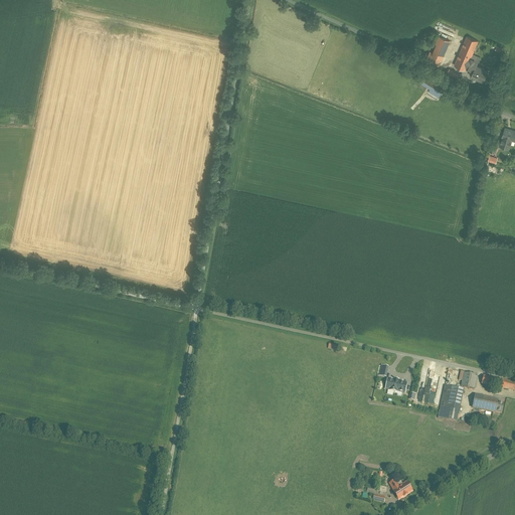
[(450,40),(437,35),(434,42),(438,44),(434,53),(442,58),(450,40)]
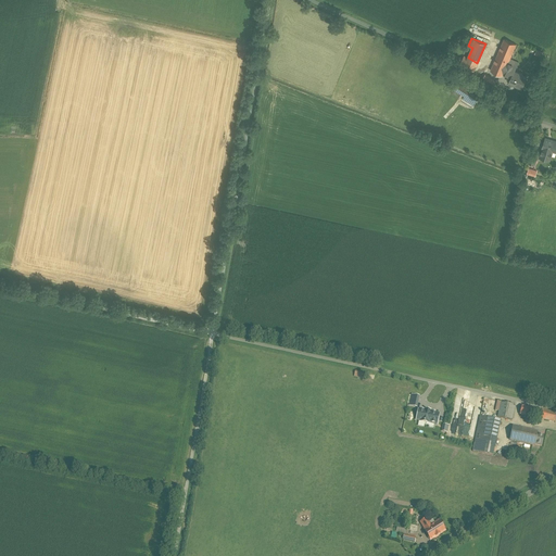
[(504,39),(491,71),(503,76),(504,74),(508,63),(509,61),(515,63),(517,58),(512,55),(517,45),(504,39)]
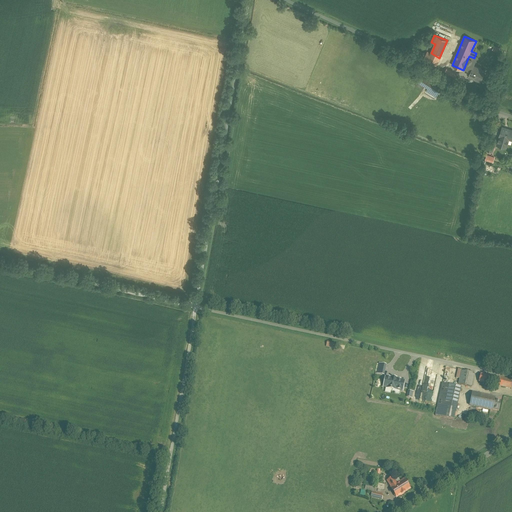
[(431,53),(427,52),(422,61),(434,68),(440,59),(439,58),(431,53)]
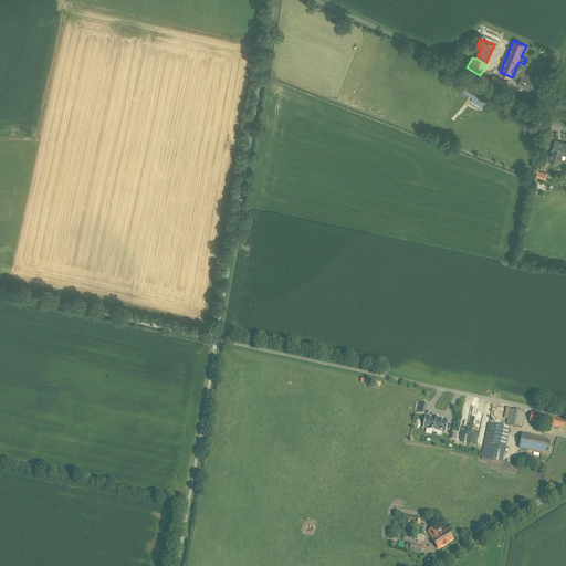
[(536,77),(523,72),(525,67),(517,64),(513,75),(521,79),(519,83),(532,90),(536,77)]
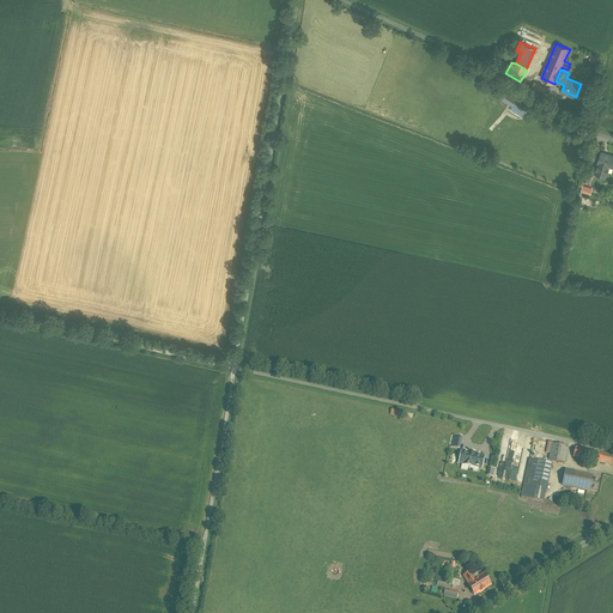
[(547,90),(535,83),(530,89),(544,97),(547,90)]
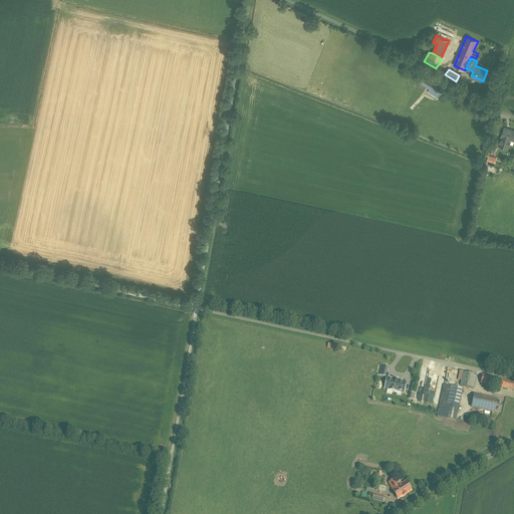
[(443,89),(423,77),(420,82),(434,91),(433,94),(438,97),(440,94),(443,89)]
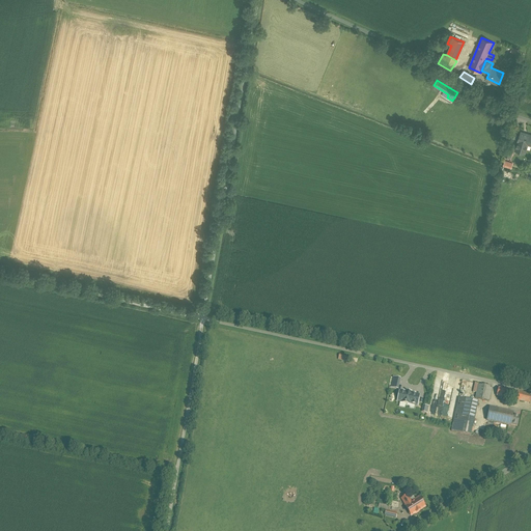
[(530,144),(530,135),(522,132),(516,147),(514,147),(513,149),(515,150),(525,152),(528,144),(530,145),(530,144)]
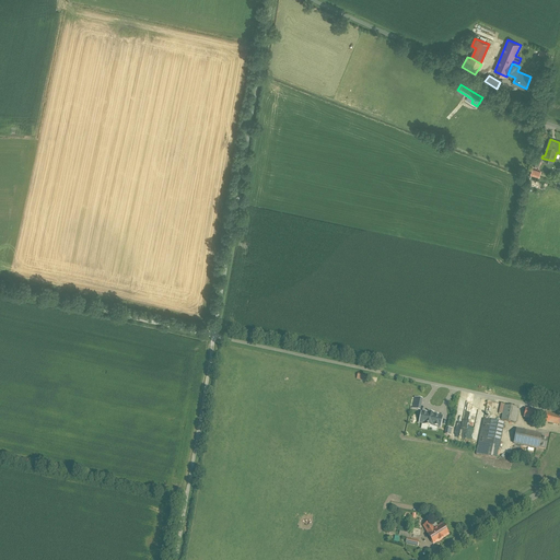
[(536,153),(532,164),(539,166),(541,158),(543,155),(536,153)]
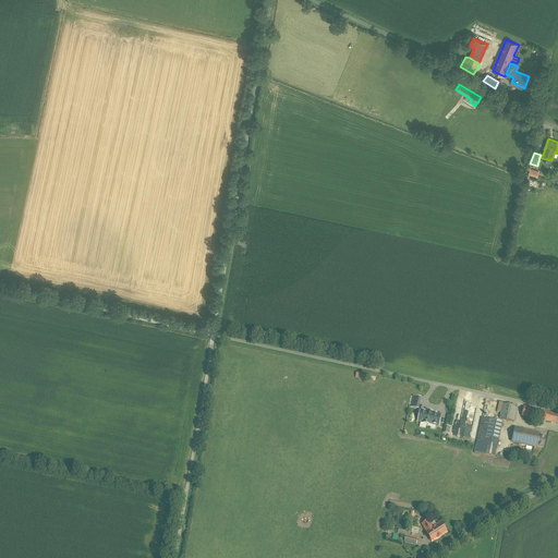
[(419,409),(421,398),(413,397),(411,408),(419,409)]
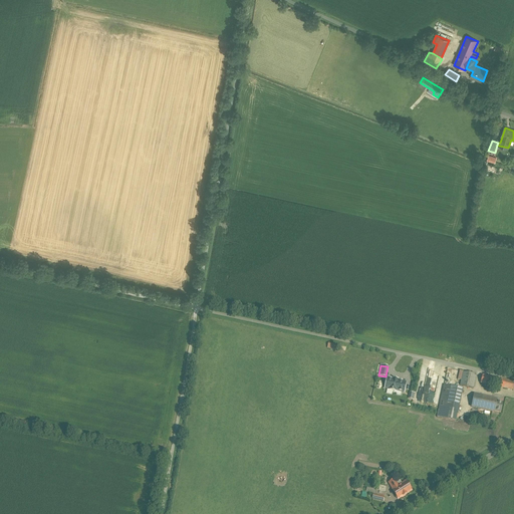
[(476,375),(463,372),(460,386),(473,389),(476,375)]
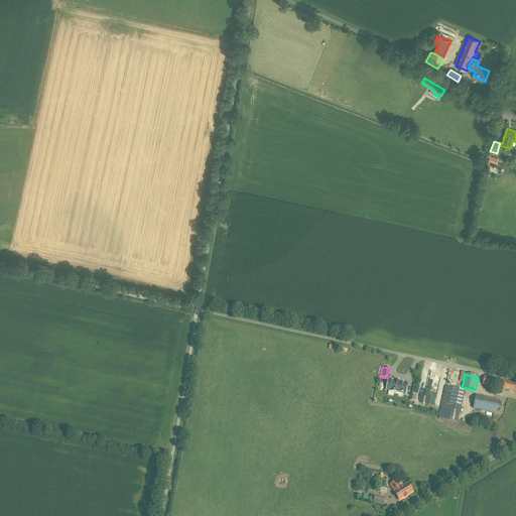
[(515,383),(484,377),(483,385),(515,392),(515,389),(515,387),(515,383)]
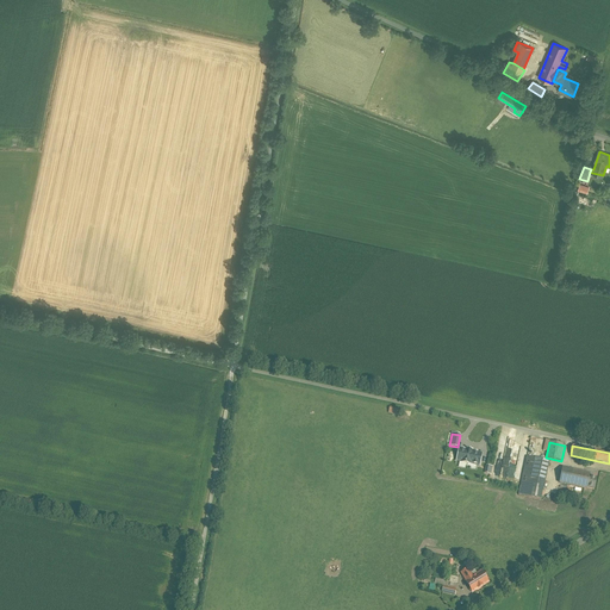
[(466,452),(460,450),(458,461),(461,462),(467,465),(468,458),(470,452),(466,450),(466,452)]
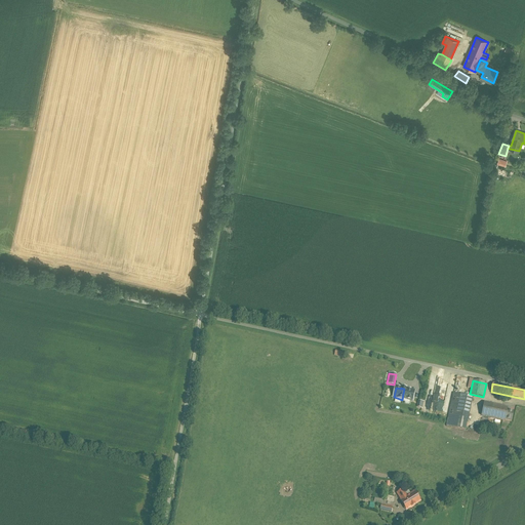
[(403,394),(402,400),(405,400),(406,399),(412,401),(414,392),(407,390),(407,389),(404,389),(403,394)]
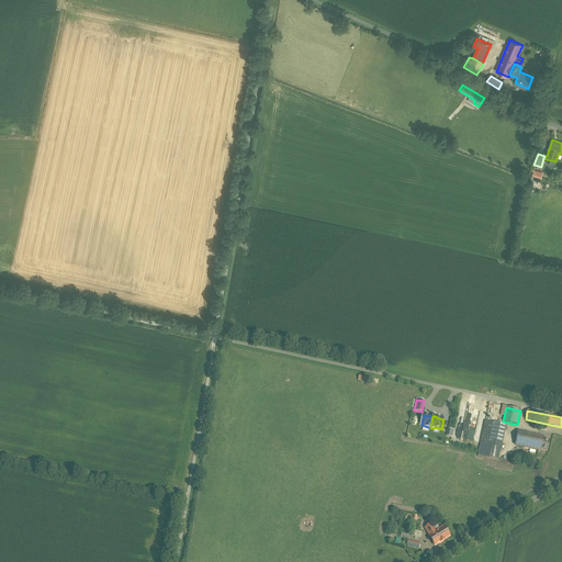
[(506,425),(485,420),(478,457),(498,461),(506,425)]
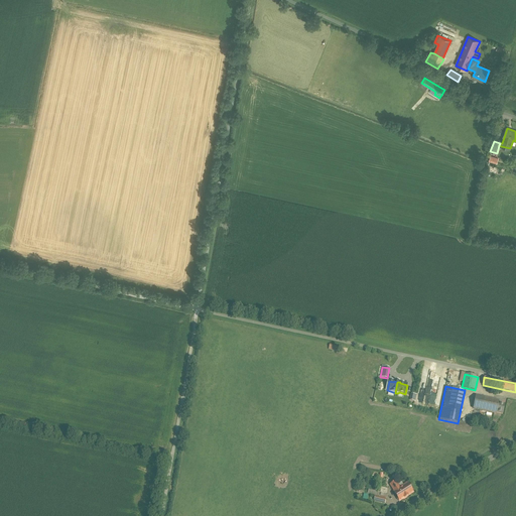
[(499,401),(476,396),(474,409),(496,413),(497,412),(498,404),(499,401)]
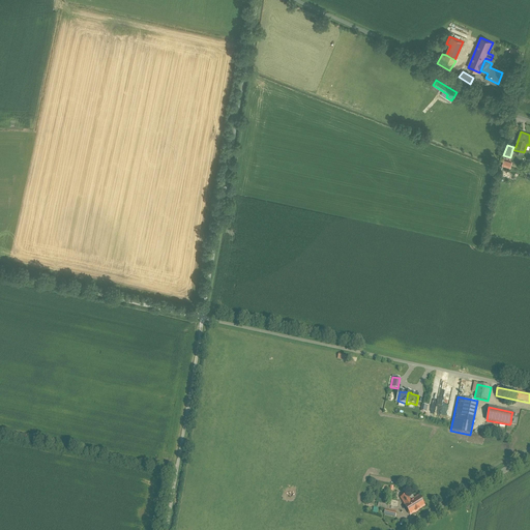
[(402,498),(401,499),(405,505),(411,501),(407,495),(405,496),(402,498)]
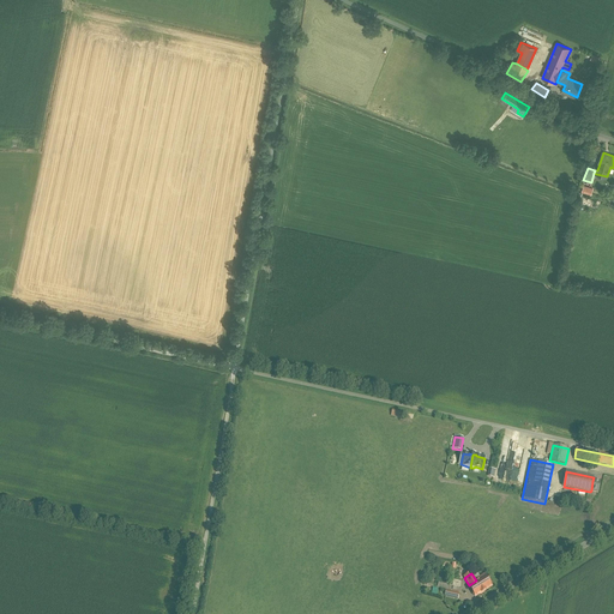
[(469,585),(476,596),(492,587),(485,576),(476,581),(469,585)]
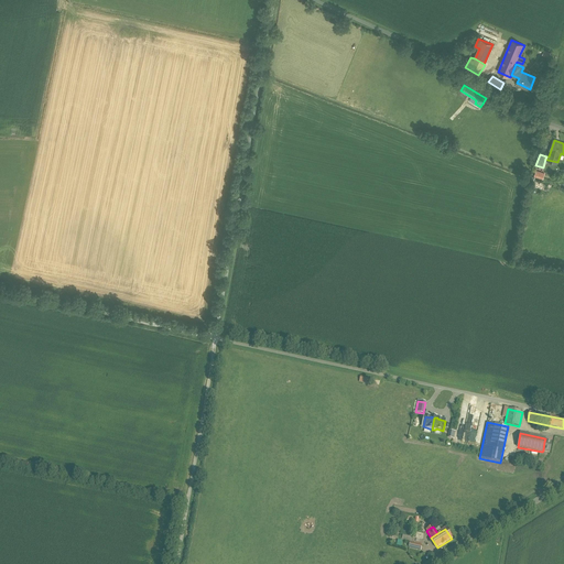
[(424,534),(416,533),(415,539),(416,539),(416,542),(422,544),(424,534)]
